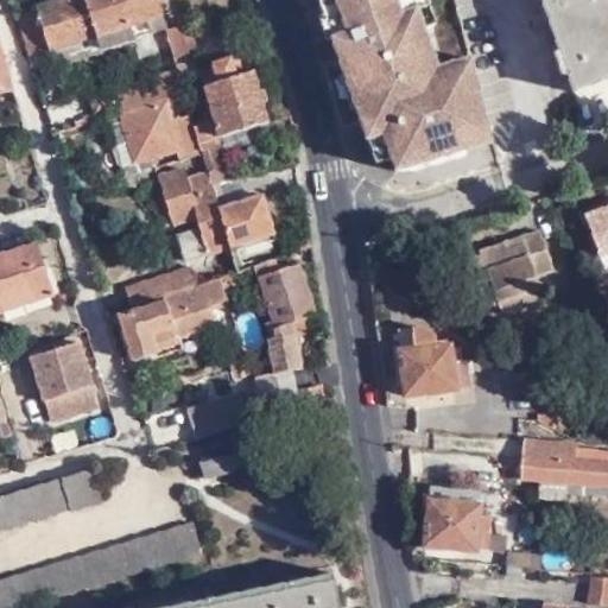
[(99,37),(87,0),(59,0),(18,13),(32,57),(52,51),(99,37)]
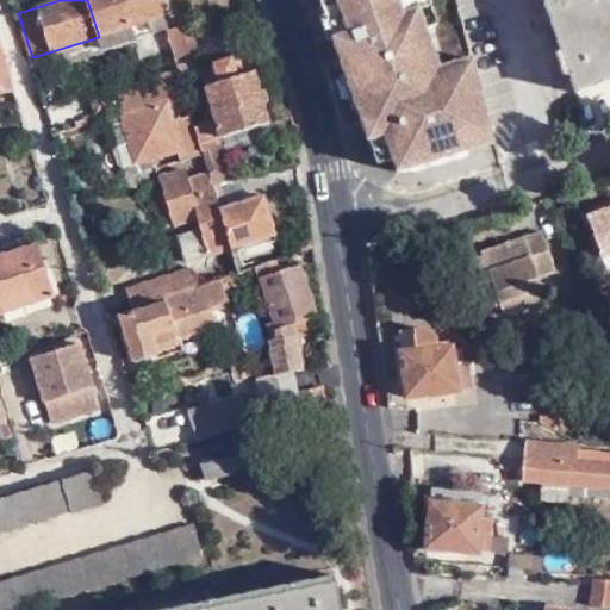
[(87,0),(99,37),(132,26),(124,0),(87,0)]
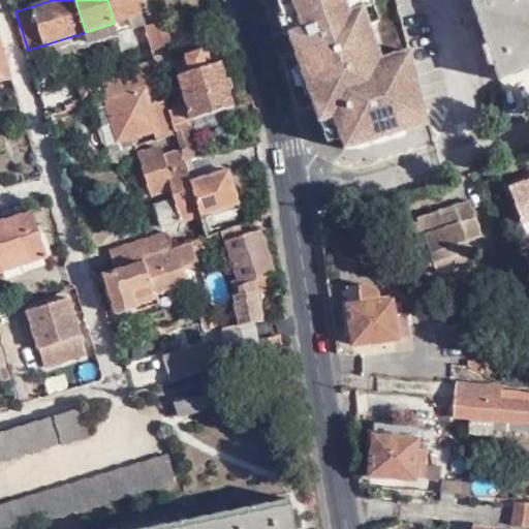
[(107,0),(115,23),(145,14),(141,0),(107,0)]
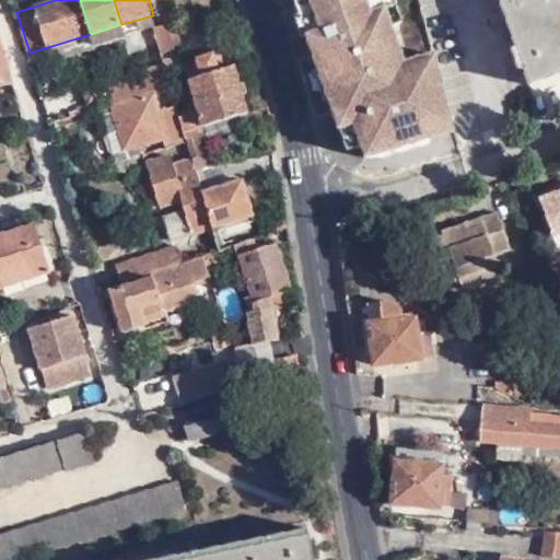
[(288,0),(342,154),(357,149),(361,161),(378,155),(450,132),(431,57),(398,66),(375,0),(288,0)]
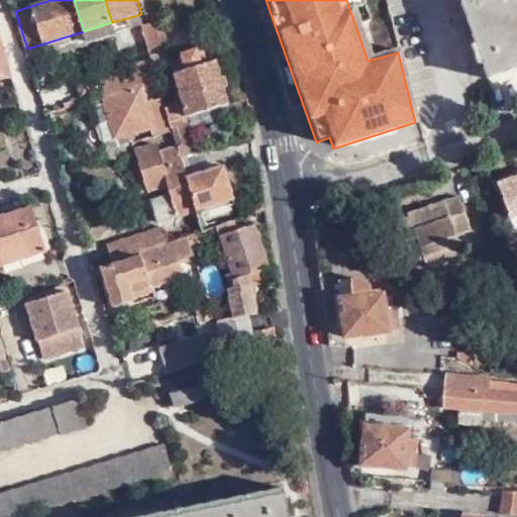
[(516,11),(513,0),(462,0),(488,77),(516,66),(516,11)]
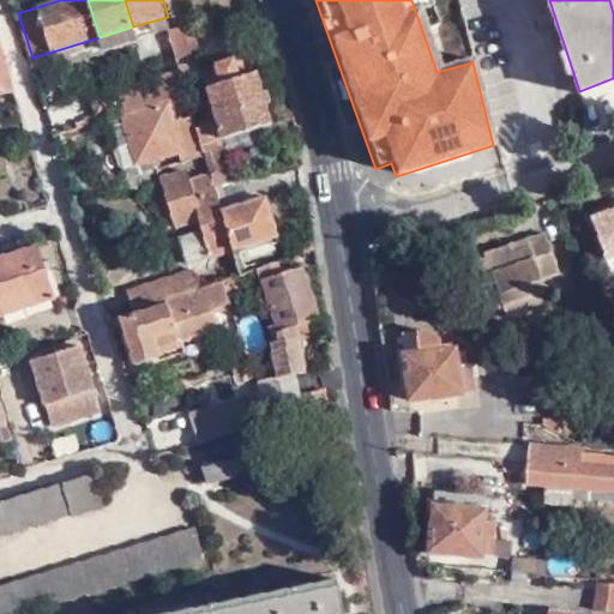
[(133,26),(137,40),(172,30),(168,17),(133,26)]
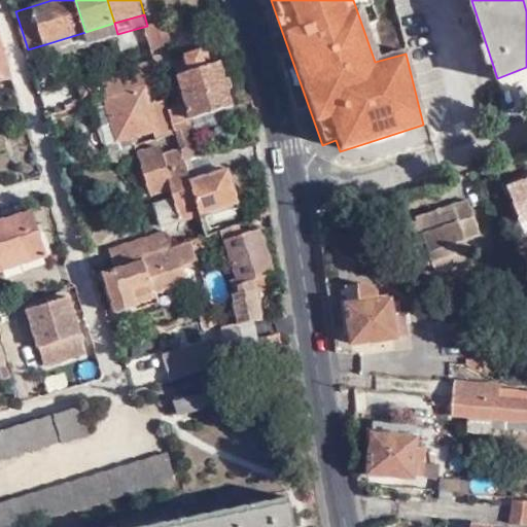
[(85,32),(89,42),(117,34),(114,23),(85,32)]
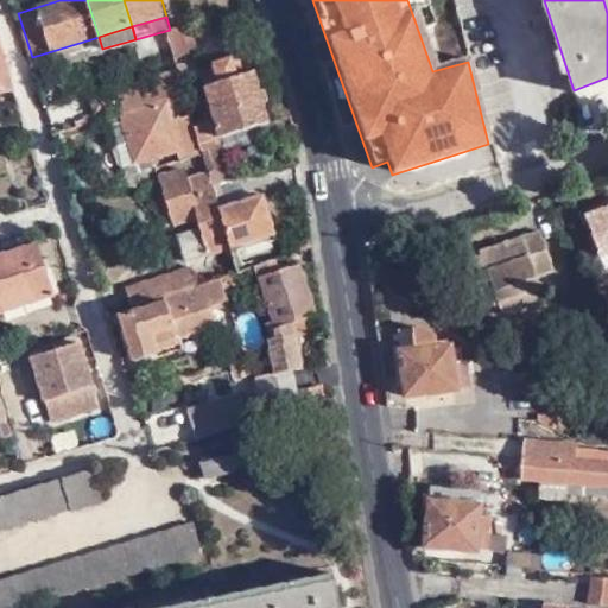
[(183,27),(171,30),(176,50),(185,48),(188,46),(183,27)]
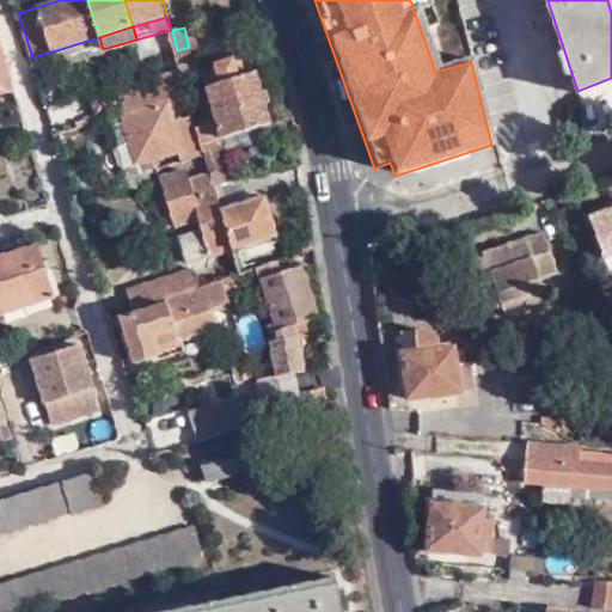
[(0,96),(17,91),(0,35),(0,96)]
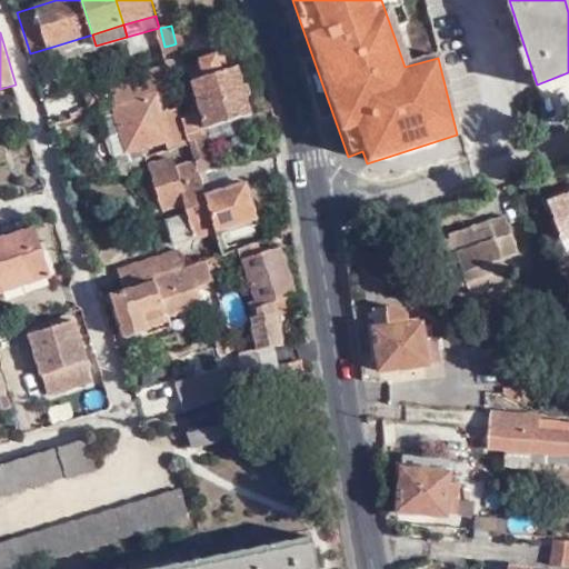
[(96,46),(92,35),(49,48),(53,61),(96,48),(96,46)]
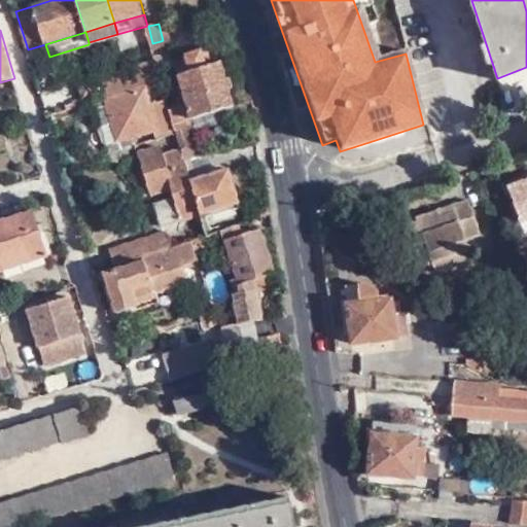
[(170,75),(161,41),(152,43),(157,61),(159,62),(157,62),(163,77),(170,75)]
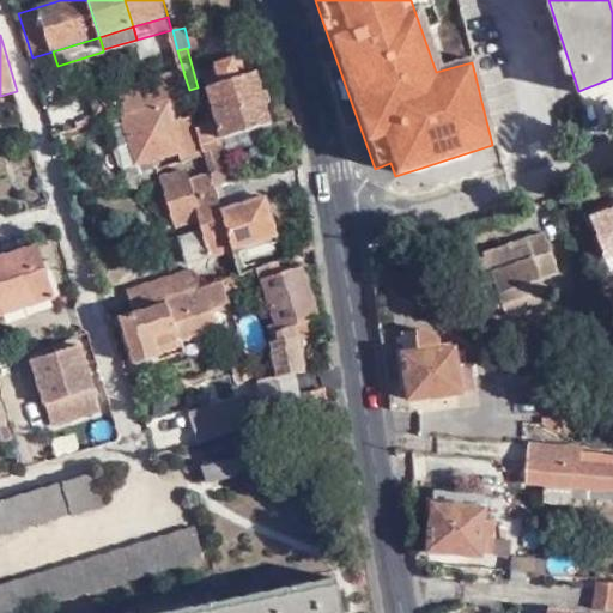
[(243,58),(236,59),(241,78),(248,76),(243,58)]
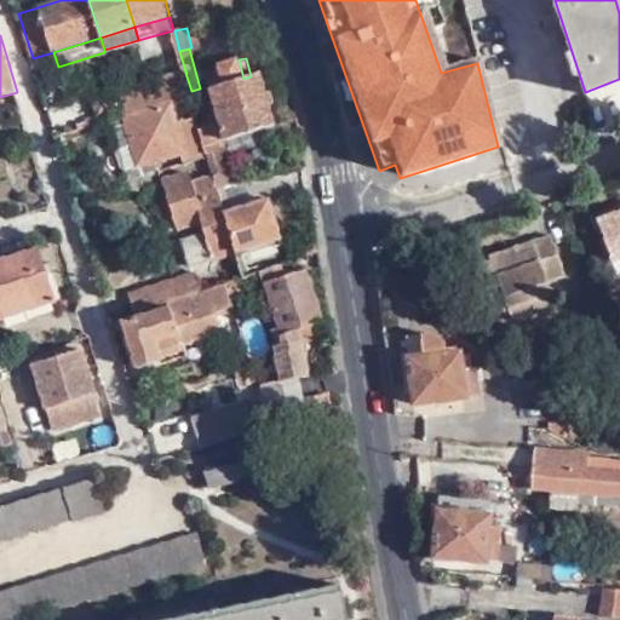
[(244,79),(239,59),(222,65),(227,84),(214,86),(219,104),(211,105),(213,115),(216,115),(220,125),(224,124),(228,138),(276,125),(260,73),(251,76),(244,79)]
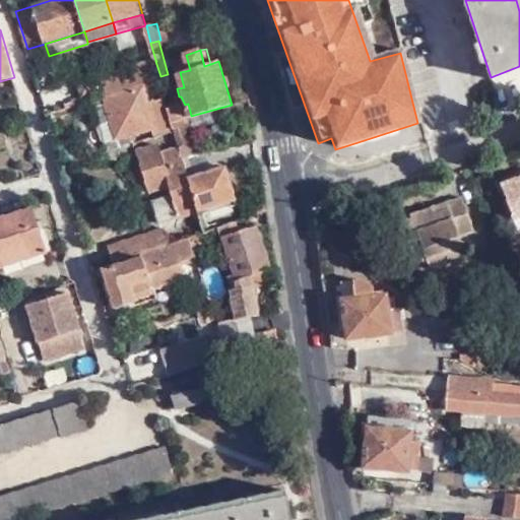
[(155,60),(127,69),(132,88),(144,85),(161,80),(160,76),(155,61),(156,61),(155,60)]
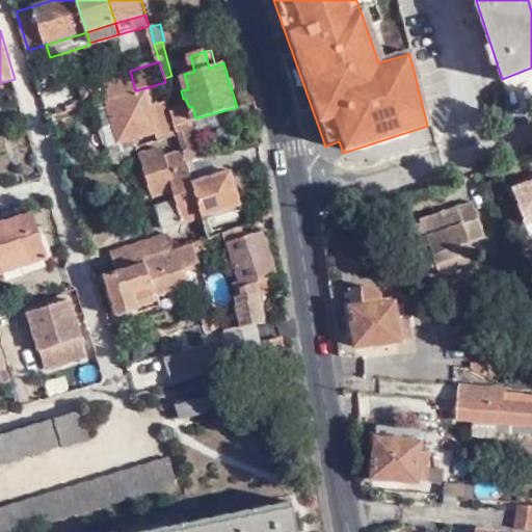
[(130,71),(101,80),(107,100),(135,90),(130,71)]
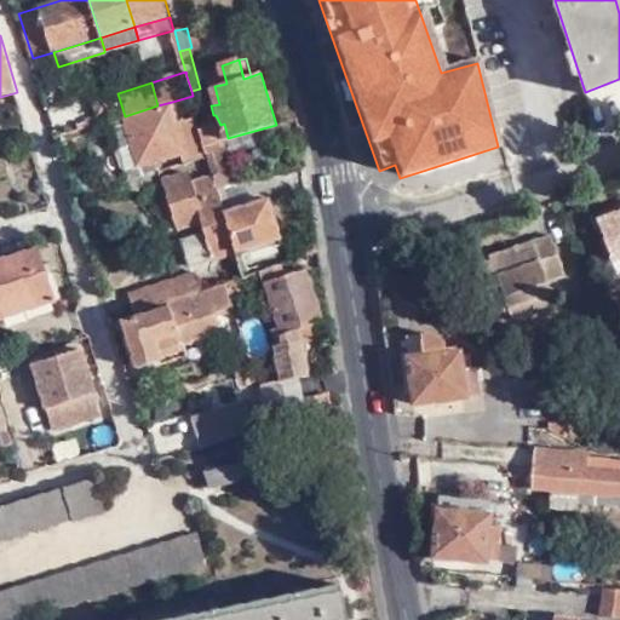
[(206,90),(211,105),(219,104),(214,86),(206,90)]
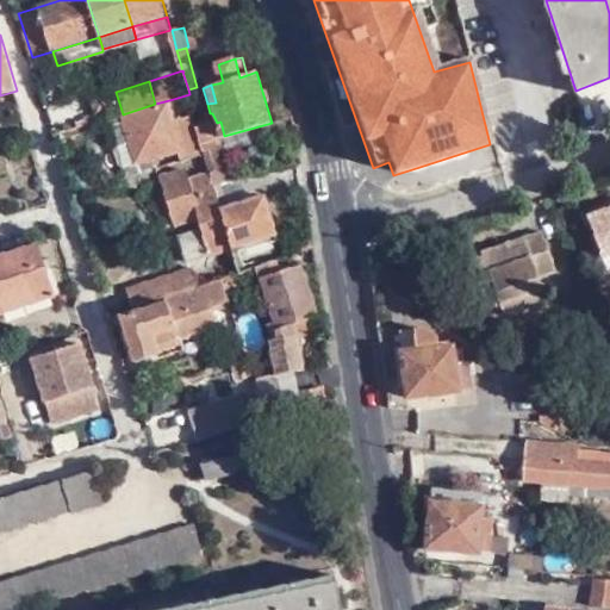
[(116,92),(114,88),(92,94),(100,122),(101,122),(109,119),(109,118),(123,114),(116,92)]
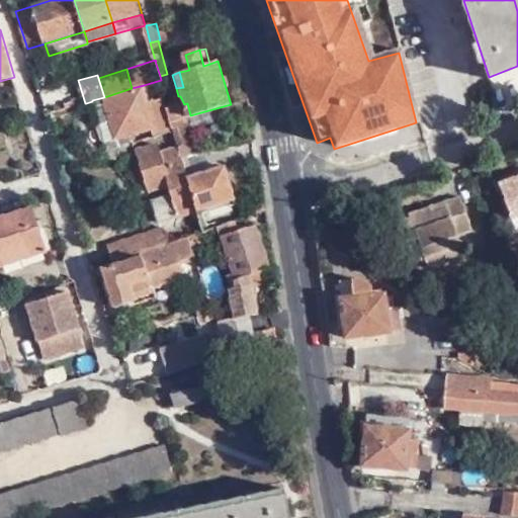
[(118,140),(121,148),(127,145),(136,143),(133,134),(153,127),(155,136),(159,136),(174,131),(168,107),(167,100),(150,104),(144,85),(132,88),(104,97),(92,100),(93,106),(108,101),(118,140)]
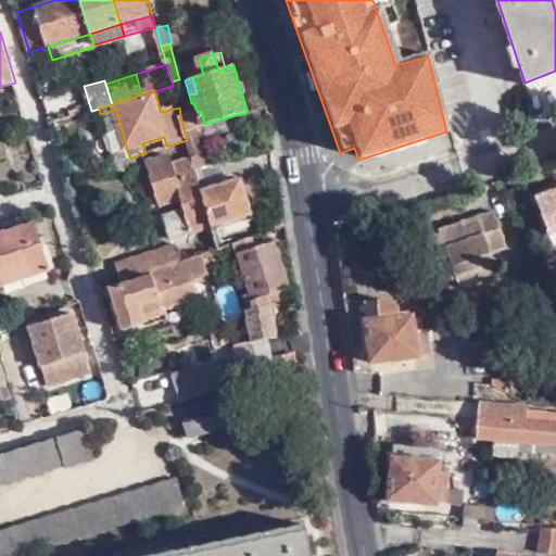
[(116,109),(100,114),(99,114),(112,154),(127,150),(116,109)]
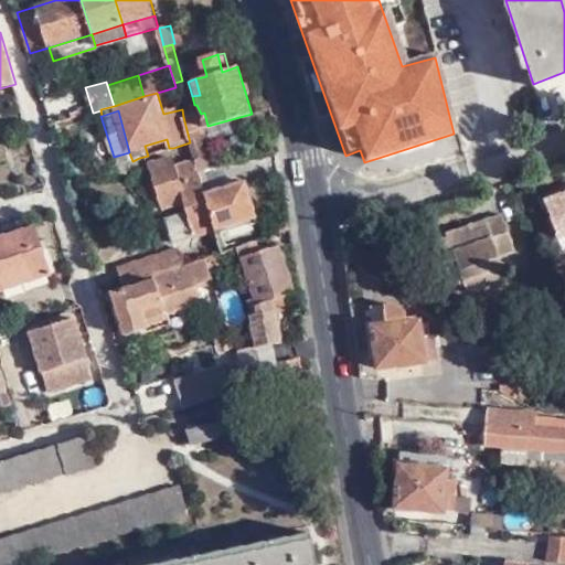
[(194,114),(183,117),(190,142),(194,157),(200,173),(211,170),(194,114)]
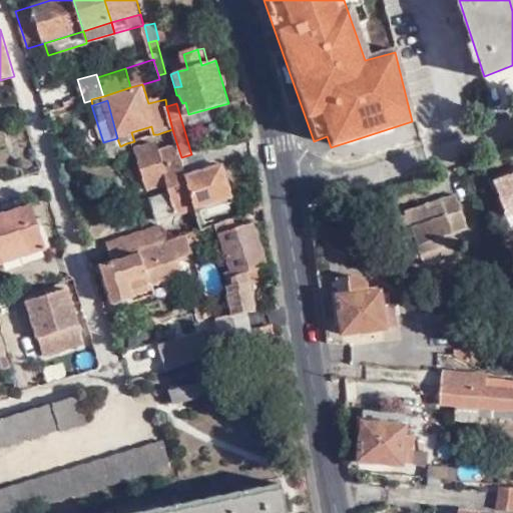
[(159,140),(137,147),(148,186),(168,180),(171,191),(152,197),(158,218),(179,211),(182,210),(195,206),(184,171),(181,157),(176,142),(161,147),(159,140)]
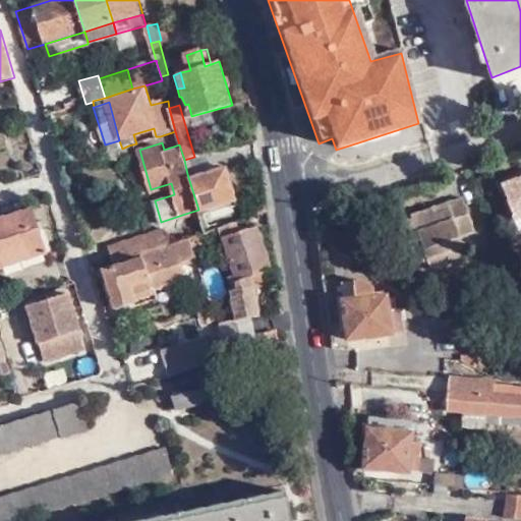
[(131,156),(128,146),(122,149),(111,152),(114,161),(131,156)]
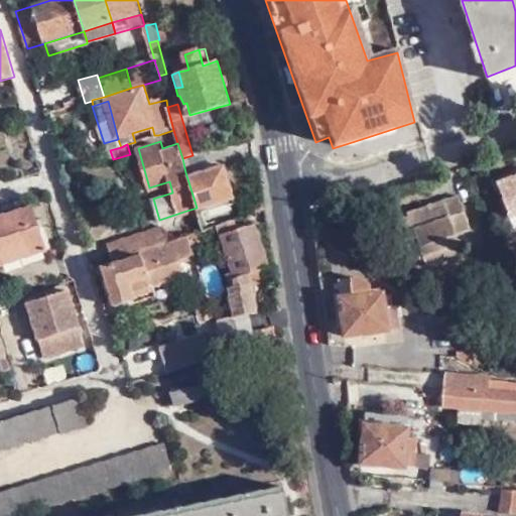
[(200,153),(192,155),(182,158),(185,172),(191,171),(203,167),(200,153)]
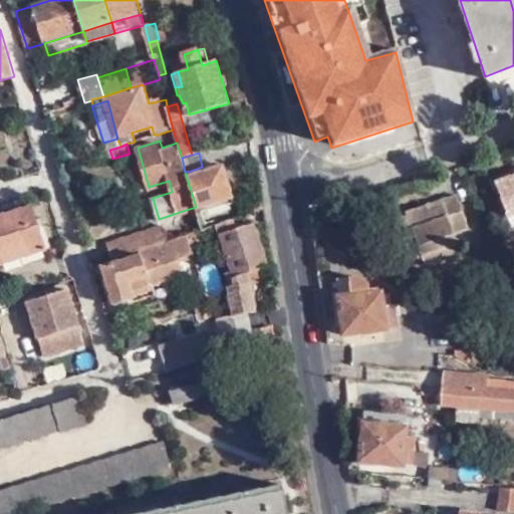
[(196,207),(201,226),(207,225),(204,215),(202,208),(233,200),(224,167),(192,175),(191,171),(185,172),(196,207)]
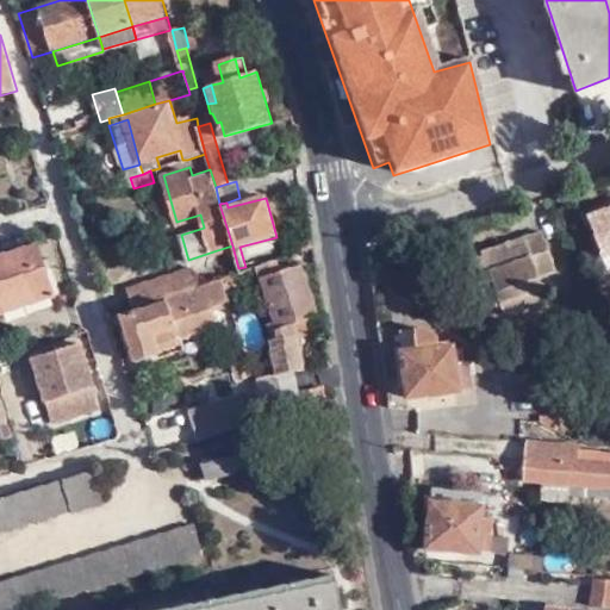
[(609,210),(590,218),(604,259),(609,256),(609,210)]
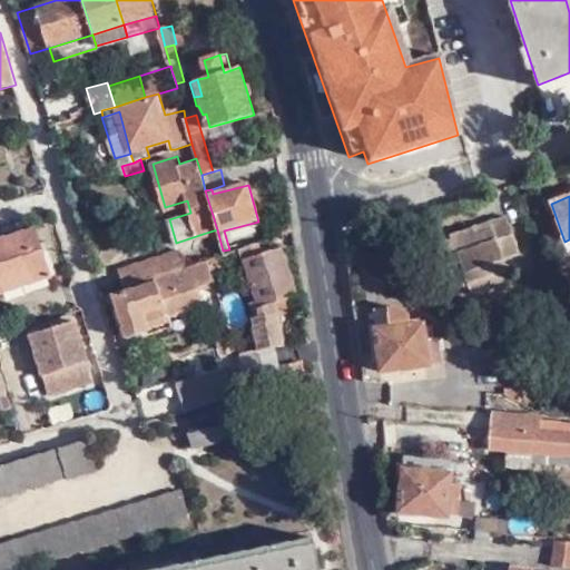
[(484,271),(488,278),(508,272),(500,249),(516,244),(503,207),(446,227),(446,232),(432,236),(446,282),(463,276),(484,271)]
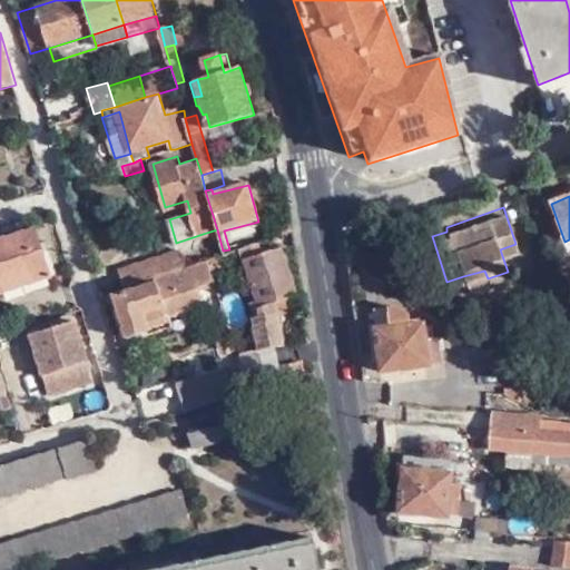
[(261,228),(258,222),(224,231),(226,238),(261,228)]
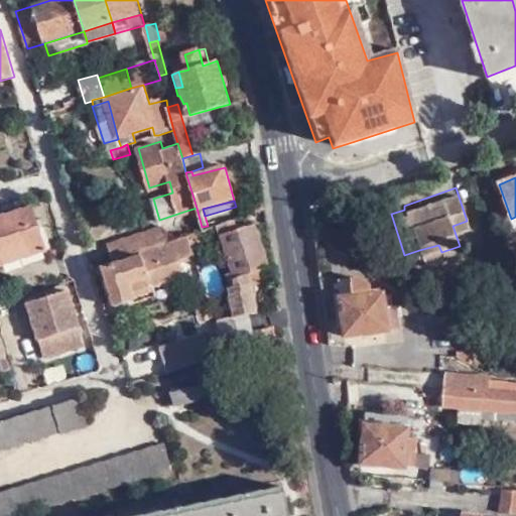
[(265,211),(263,203),(243,209),(245,217),(255,214),(265,211)]
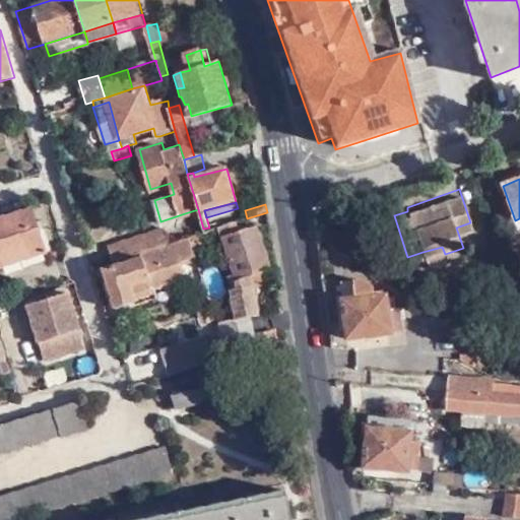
[(0,216),(0,268),(50,252),(41,229),(40,229),(33,206),(0,216)]
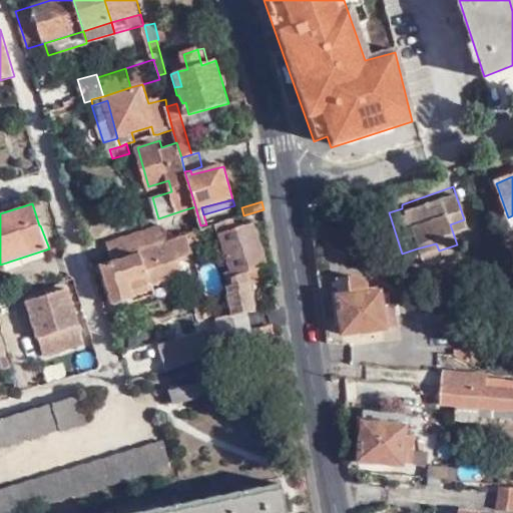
[(230,231),(227,220),(215,224),(219,235),(230,231)]
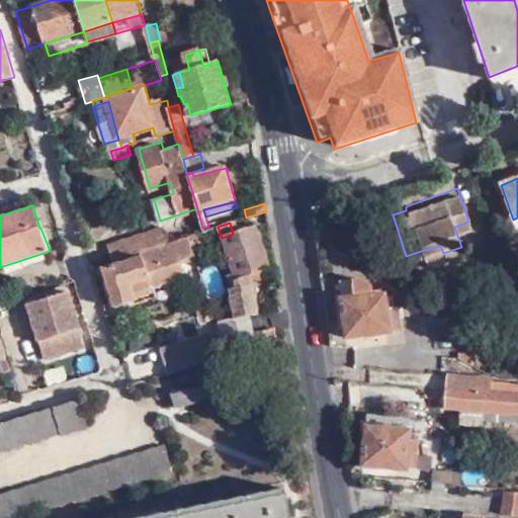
[(221,335),(228,356),(257,348),(272,344),(278,341),(275,329),(253,333),(250,317),(259,316),(253,286),(267,281),(265,271),(270,269),(257,227),(233,234),(222,238),(236,289),(231,290),(236,319),(219,322),(221,334),(221,335)]
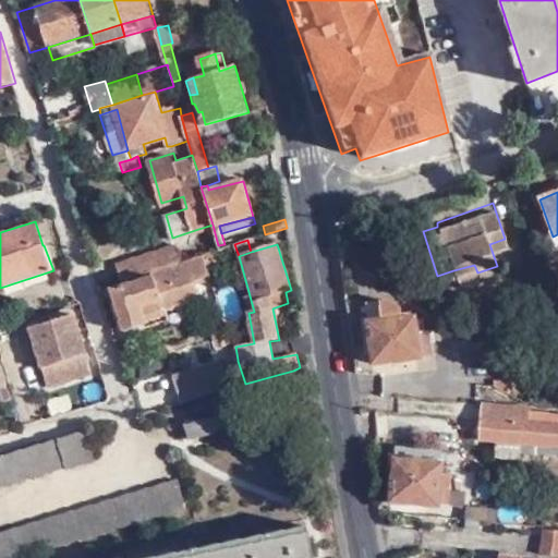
[(118,264),(123,280),(153,270),(178,263),(172,246),(118,264)]
